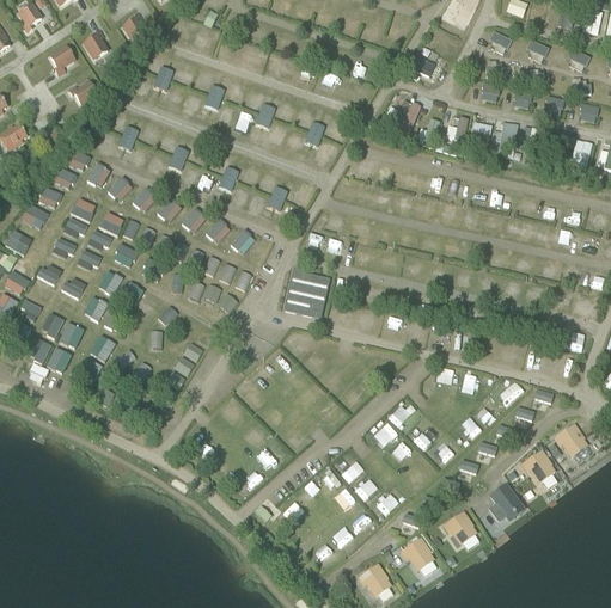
[(508,11),(520,16),(525,2),(519,0),(512,0),(508,11)]
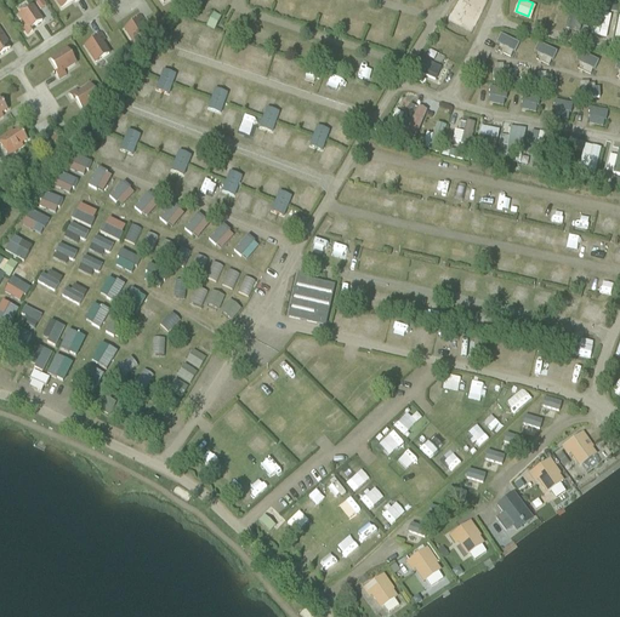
[(314,20),(318,4),(310,1),(306,18),(314,20)]
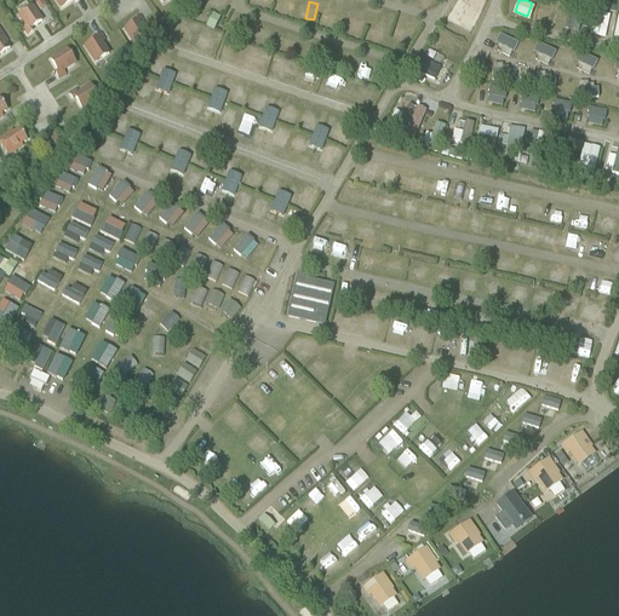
[(579,30),(585,6),(572,3),(566,27),(579,30)]
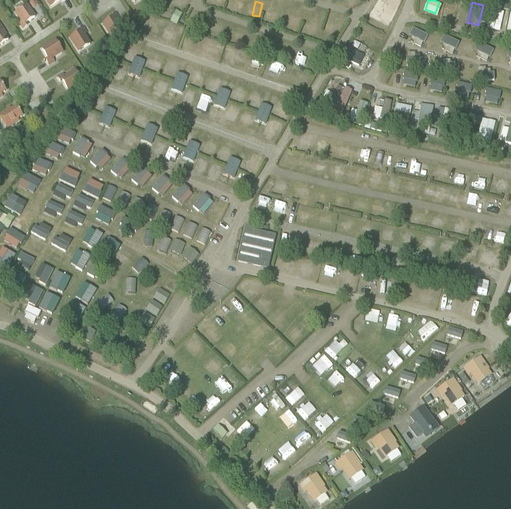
[(36,15),(28,3),(17,10),(23,19),(20,21),(24,26),(28,23),(26,21),(36,15)]
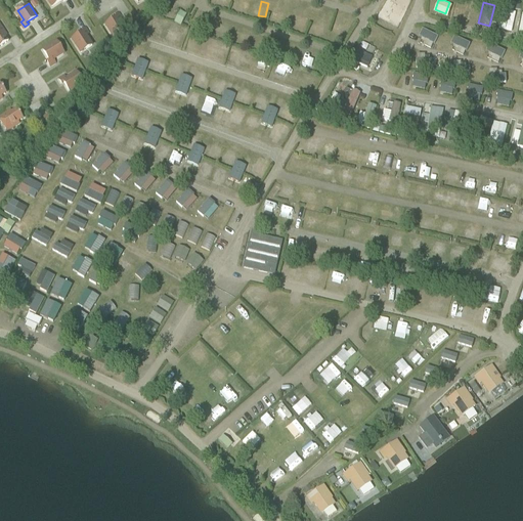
[(504,6),(498,27),(512,30),(517,10),(504,6)]
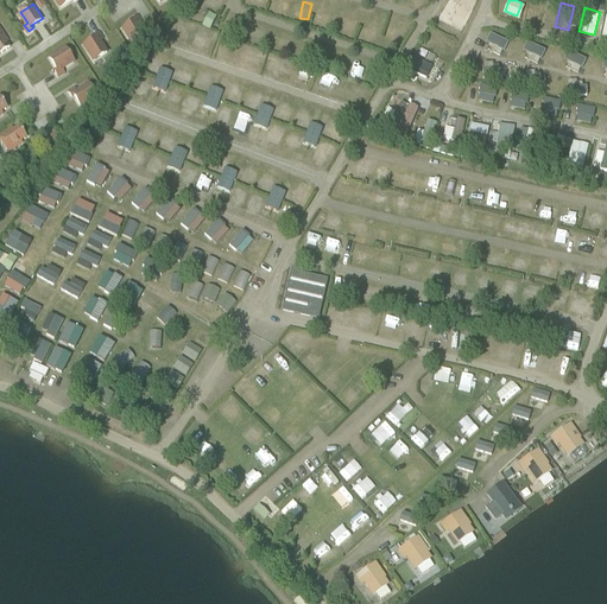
[(210,10),(203,24),(210,27),(217,14),(210,10)]
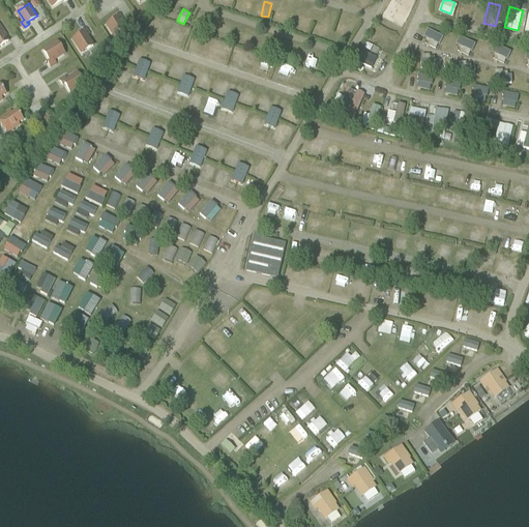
[(121,11),(117,15),(118,17),(108,23),(117,36),(128,29),(121,19),(124,18),(121,11)]
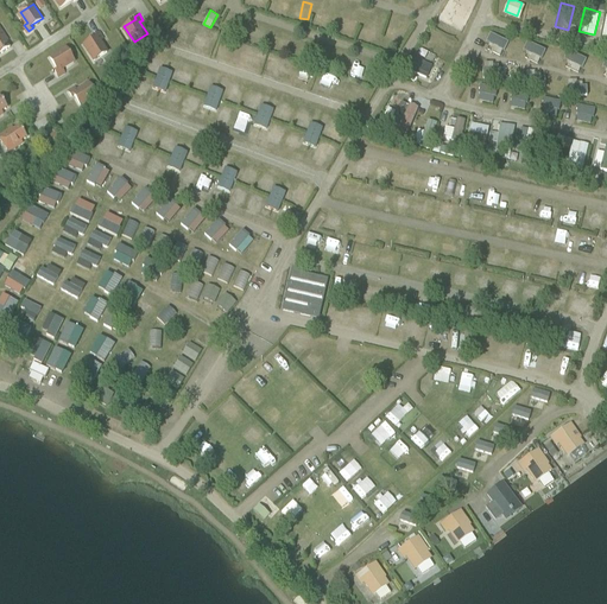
[(259,42),(266,24),(255,19),(248,37),(259,42)]
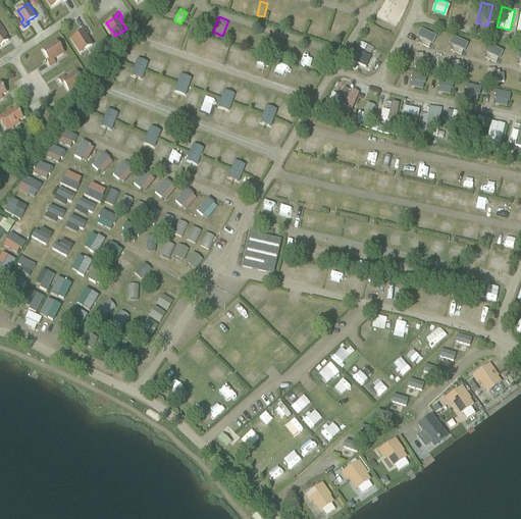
[(0,20),(0,45),(9,39),(6,34),(8,33),(0,20)]
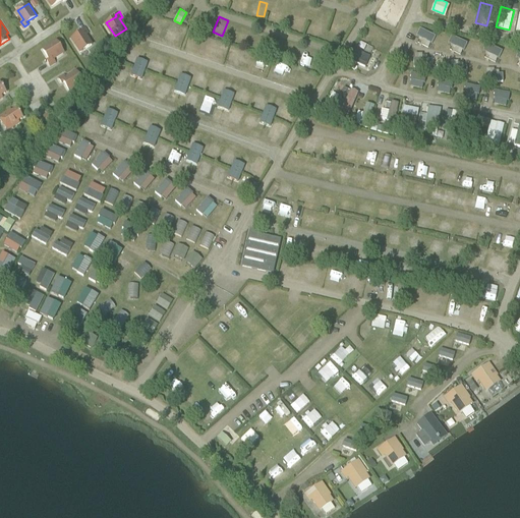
[(164,36),(173,40),(180,25),(171,21),(164,36)]
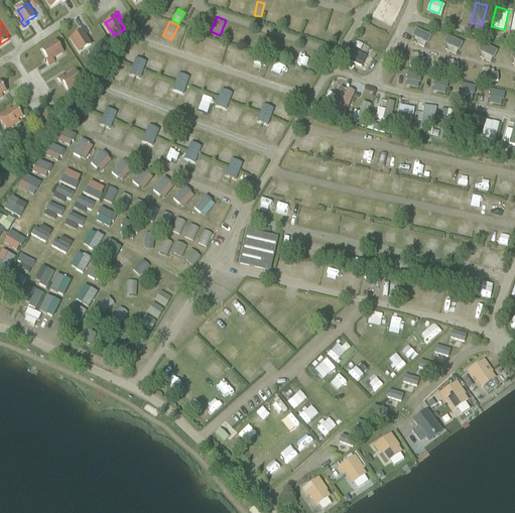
[(337,39),(341,25),(332,22),(327,36),(337,39)]
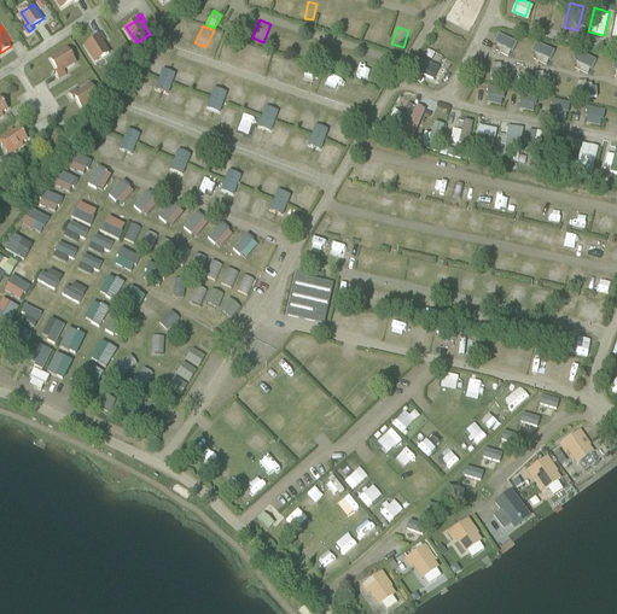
[(102,30),(97,34),(98,36),(87,44),(97,59),(110,51),(103,39),(105,37),(102,30)]
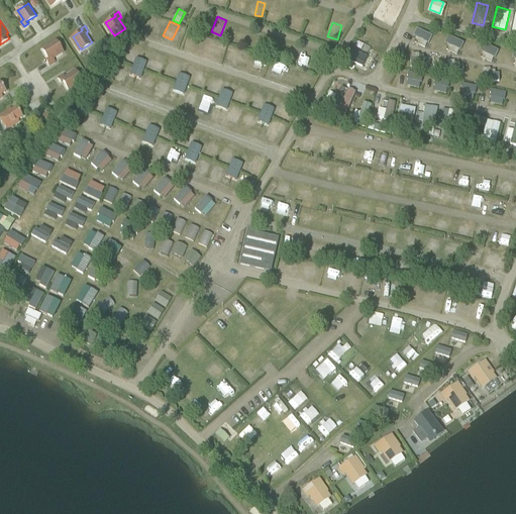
[(416,26),(412,36),(427,43),(431,32),(416,26)]
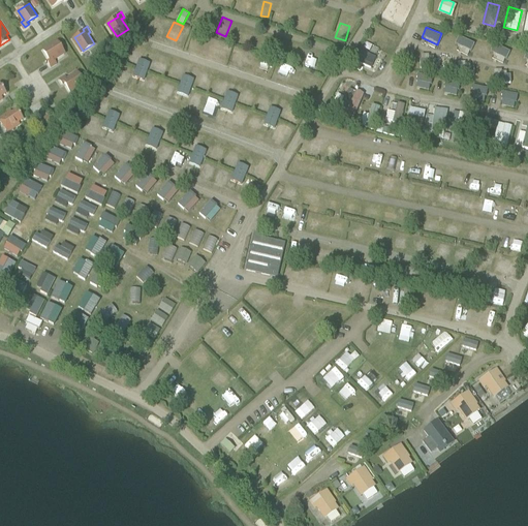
[(455,45),(470,51),(474,40),(459,34),(455,45)]
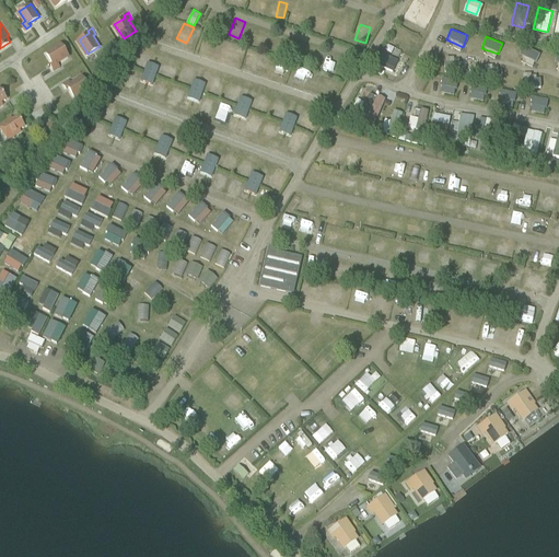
[(50,64),(55,70),(61,66),(59,62),(70,55),(61,42),(46,51),(53,61),(50,64)]
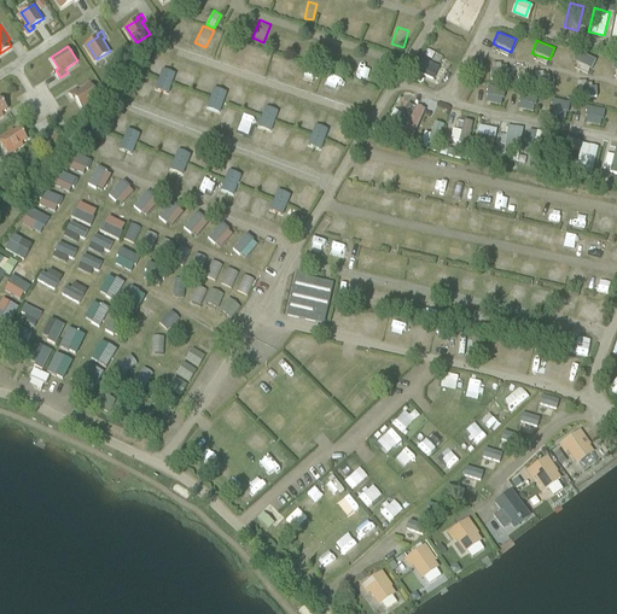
[(260,50),(257,57),(267,60),(269,53),(260,50)]
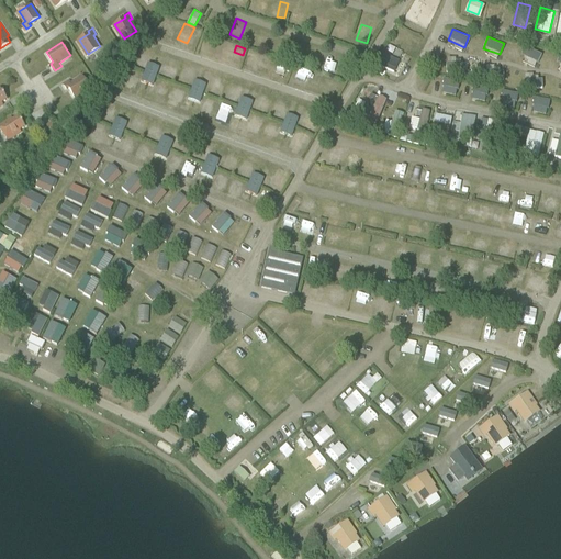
[(524,60),(537,64),(540,51),(527,47),(524,60)]
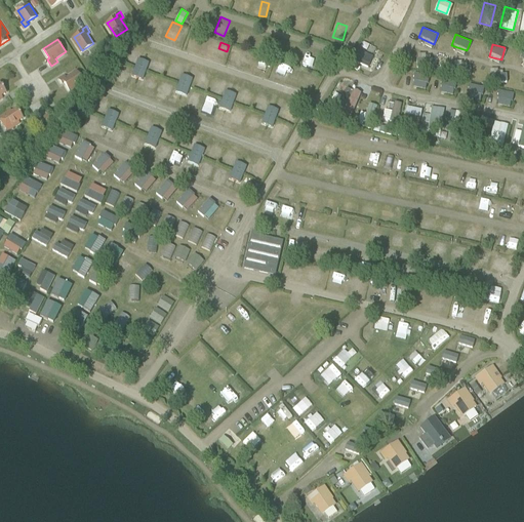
[(241,58),(243,48),(234,46),(231,55),(241,58)]
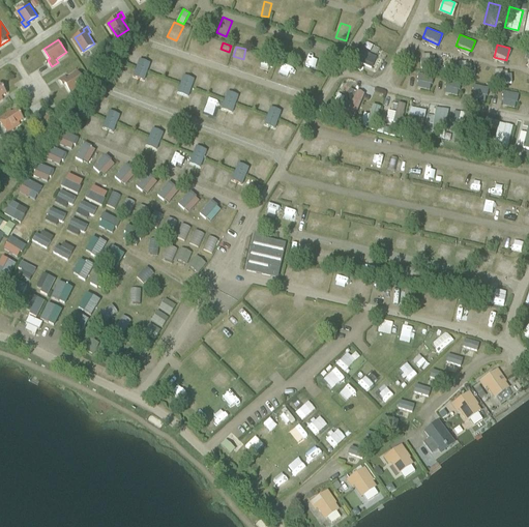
[(377,56),(360,49),(356,59),(373,66),(377,56)]
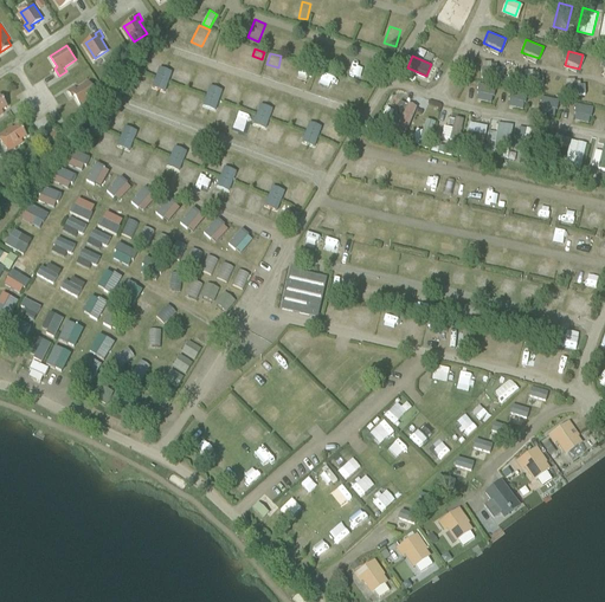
[(184,81),(190,62),(181,59),(175,78),(184,81)]
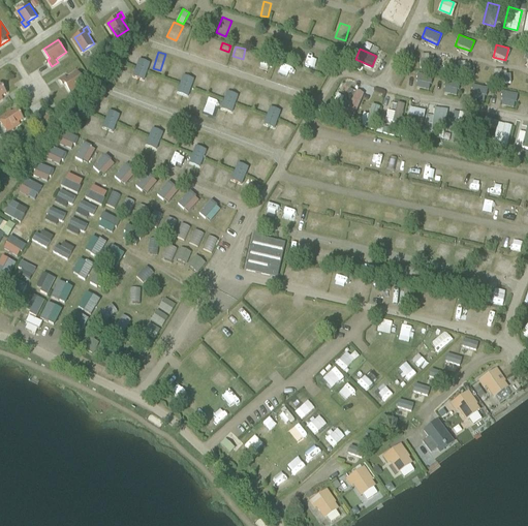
[(439,67),(438,58),(431,58),(431,52),(420,52),(420,67),(439,67)]
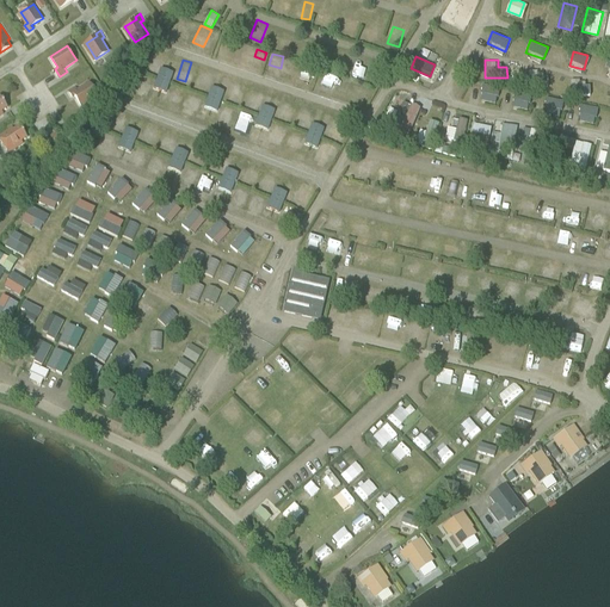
[(154,86),(167,91),(174,70),(161,67),(154,86)]
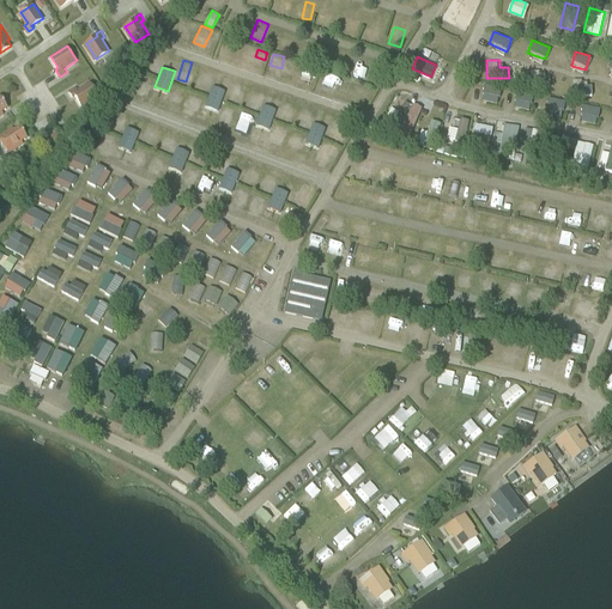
[(551,83),(551,75),(545,75),(545,68),(529,69),(529,83),(551,83)]
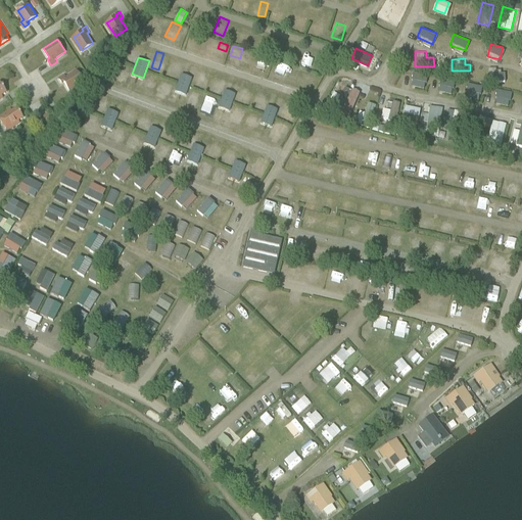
[(285,76),(288,67),(294,69),(295,66),(280,60),(275,72),(285,76)]
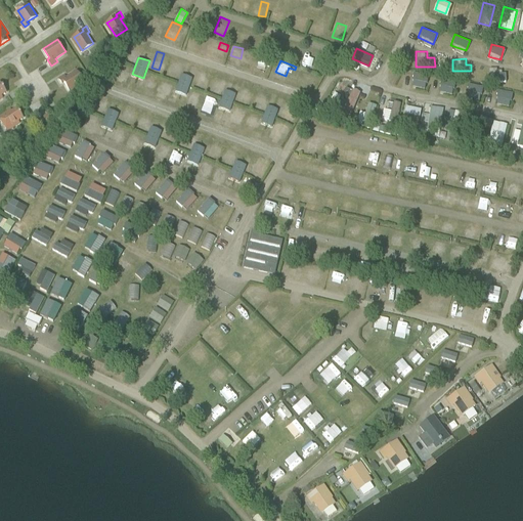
[(125,78),(130,64),(124,62),(119,76),(125,78)]
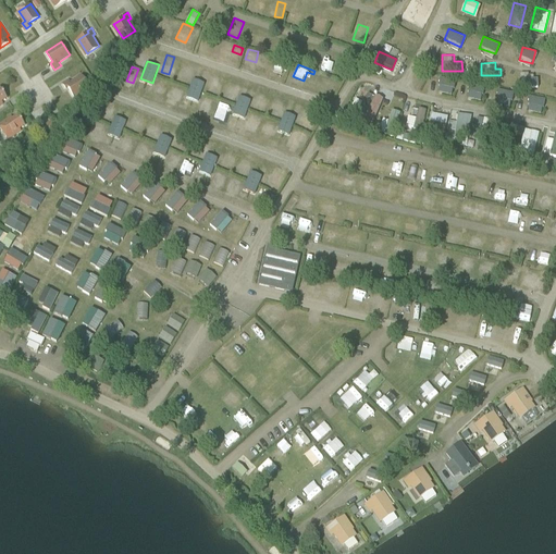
[(186,79),(189,73),(178,69),(176,76),(186,79)]
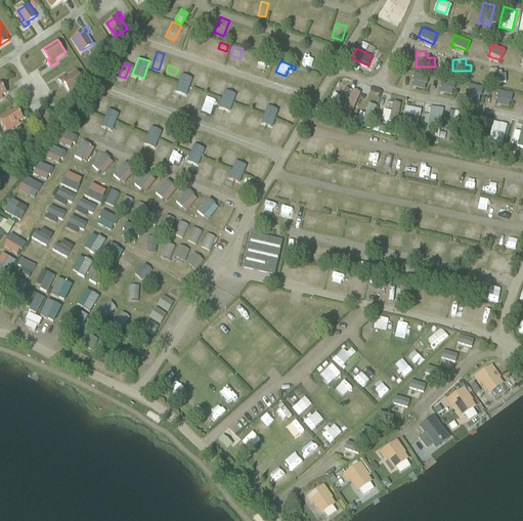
[(60,77),(62,82),(64,80),(71,90),(84,82),(78,71),(68,77),(66,74),(60,77)]
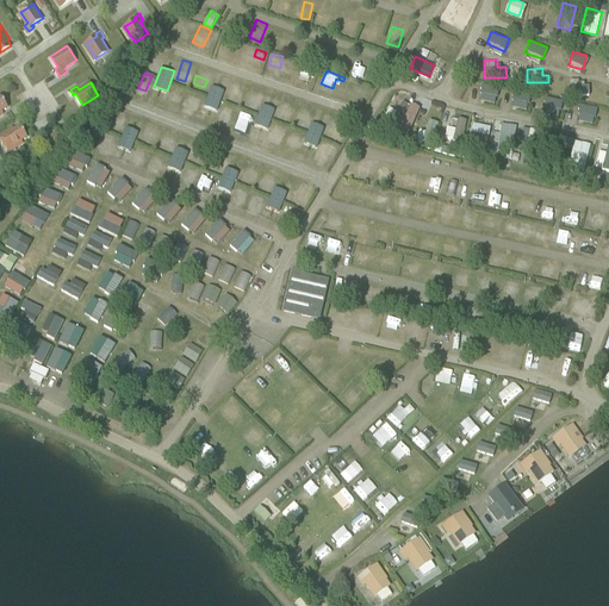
[(571,92),(590,93),(591,82),(571,82),(571,92)]
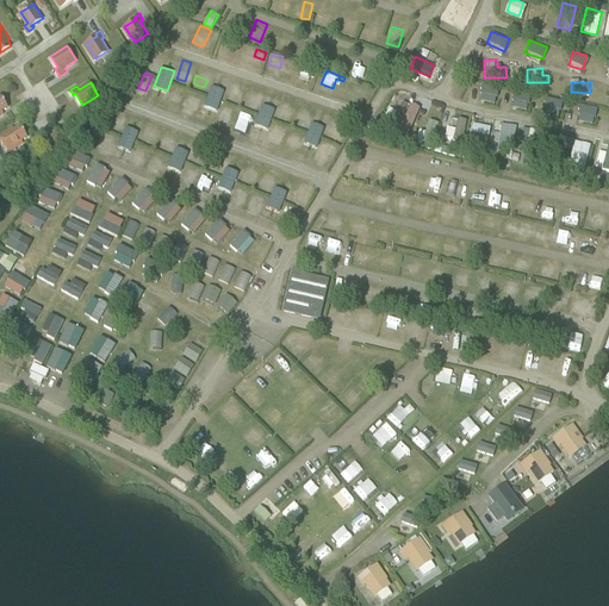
[(205,105),(217,110),(224,89),(212,85),(205,105)]
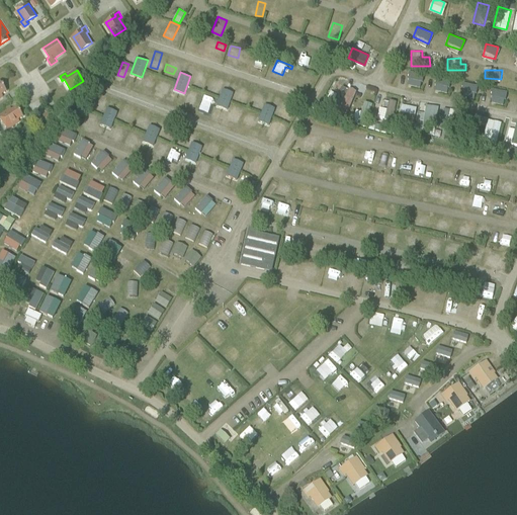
[(160,77),(154,90),(163,94),(169,80),(160,77)]
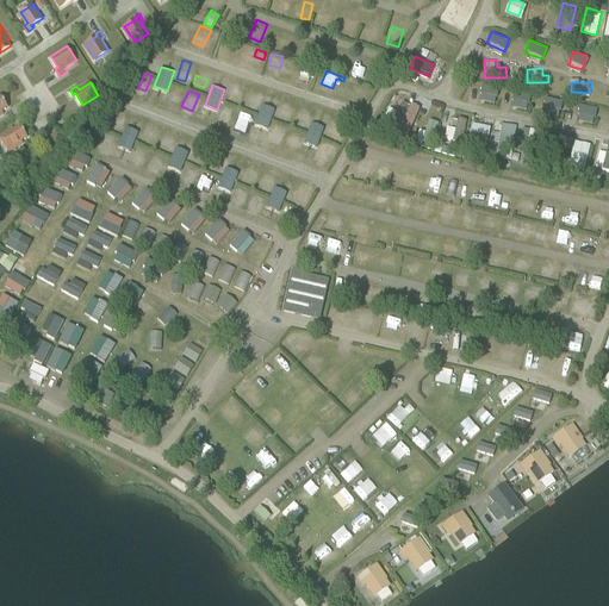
[(559,113),(561,98),(546,95),(544,112),(559,113)]
